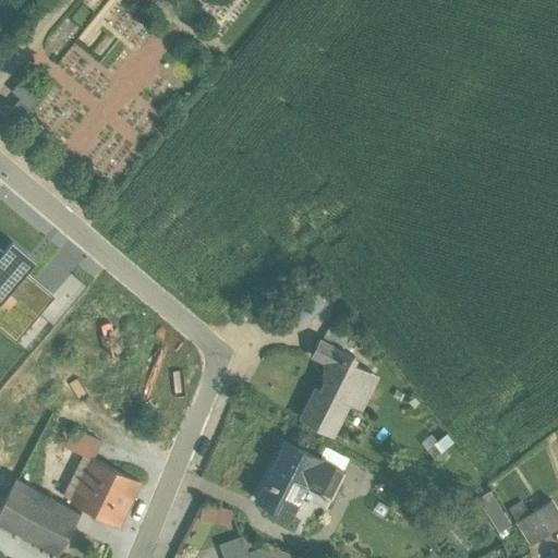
[(37,96),(20,81),(10,92),(28,107),(37,96)]
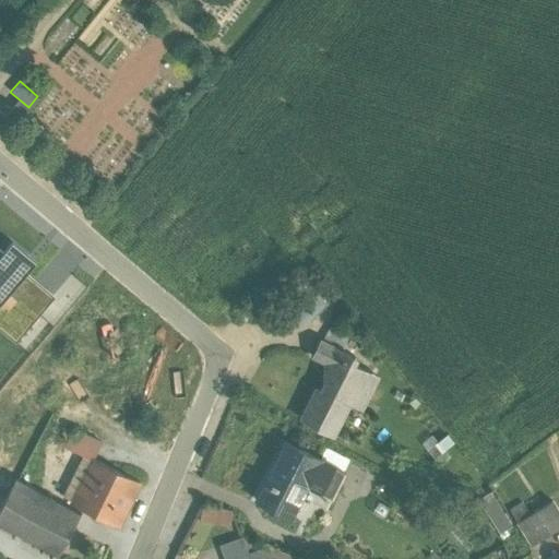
[(0,250),(0,330),(15,343),(55,297),(26,273),(35,262),(11,242),(2,252),(0,250)]
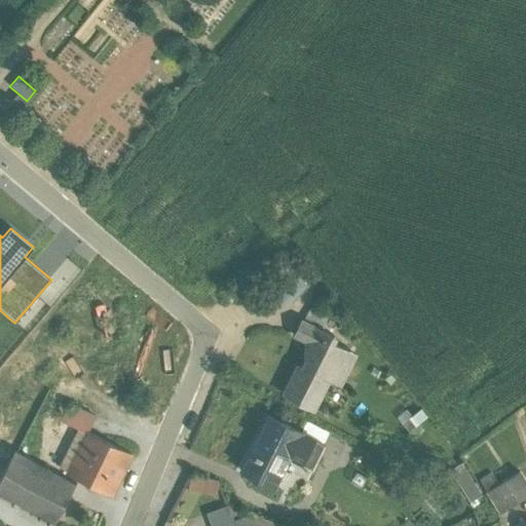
[(306,287),(297,277),(275,297),(285,307),(306,287)]
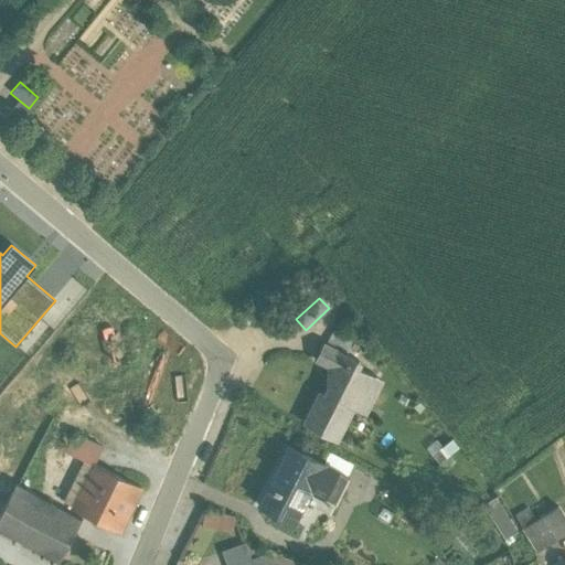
[(359,369),(361,364),(343,354),(351,340),(332,330),(324,345),(323,344),(316,361),(316,362),(328,368),(327,388),(323,395),(318,393),(318,394),(304,424),(338,440),(353,412),(359,411),(365,415),(366,415),(382,381),(359,369)]
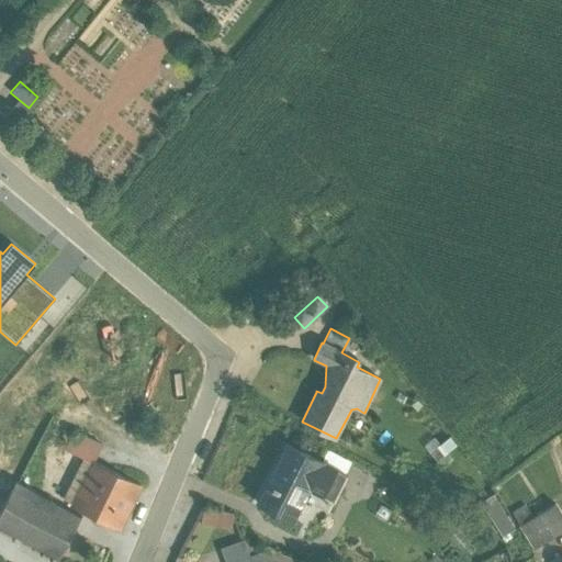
[(101,444),(72,430),(57,462),(76,471),(62,499),(69,504),(68,505),(117,529),(139,485),(93,462),(101,445),(101,444)]
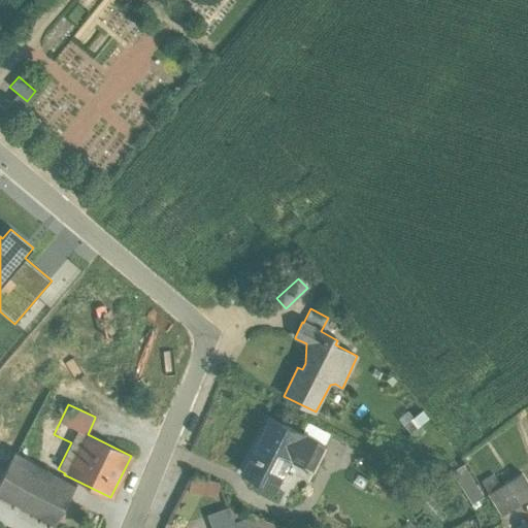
[(240,473),(275,491),(290,462),(302,468),(303,467),(311,470),(328,435),(306,424),(301,434),(268,419),(240,473)]
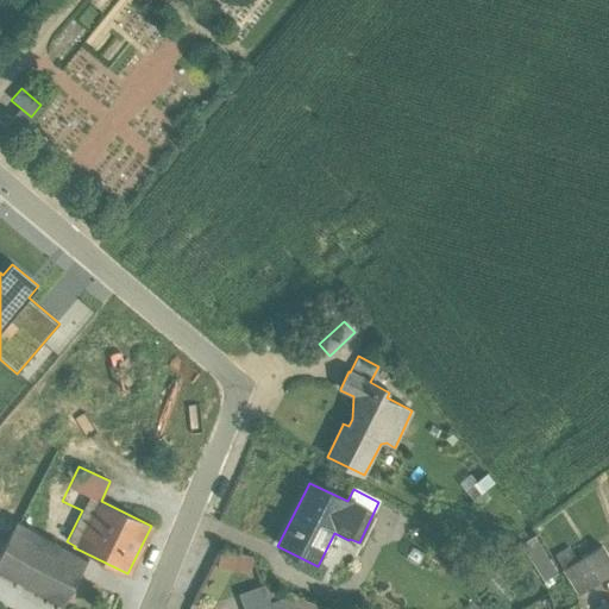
[(18,523),(0,553),(0,575),(62,607),(87,560),(18,523)]
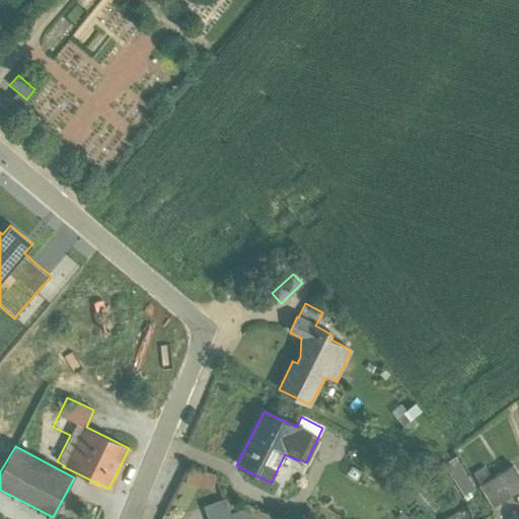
[(474,489),(455,457),(443,465),(459,491),(454,495),(458,500),(474,489)]
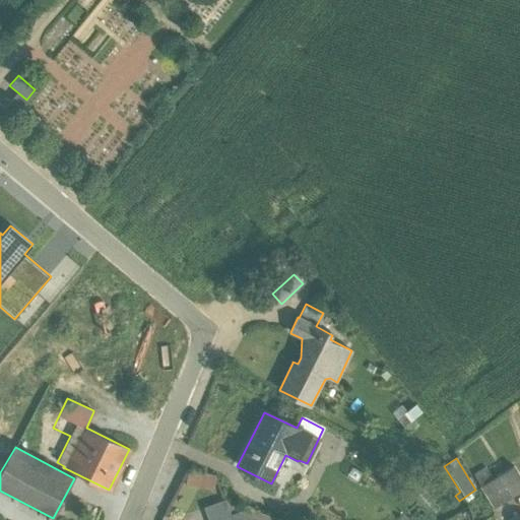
[(484,467),(473,475),(480,486),(478,488),(493,509),(519,492),(519,476),(513,466),(493,479),(484,467)]
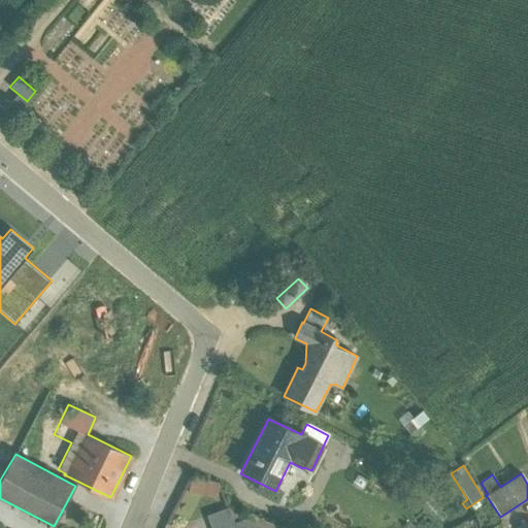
[(219,484),(190,477),(187,493),(216,498),(219,484)]
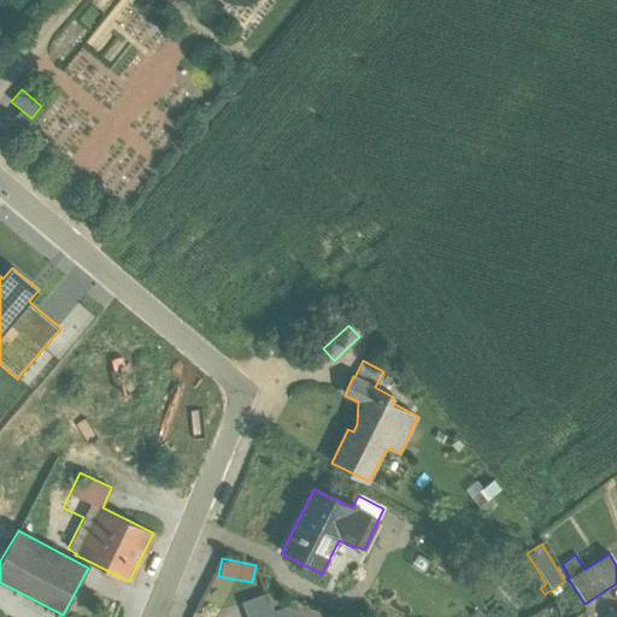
[(519,604),(495,577),(487,586),(511,612),(519,604)]
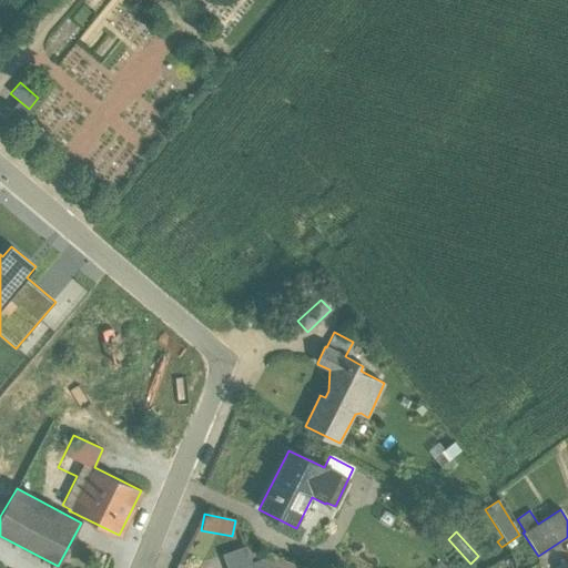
[(252,567),(245,547),(223,555),(226,567),(252,567)]
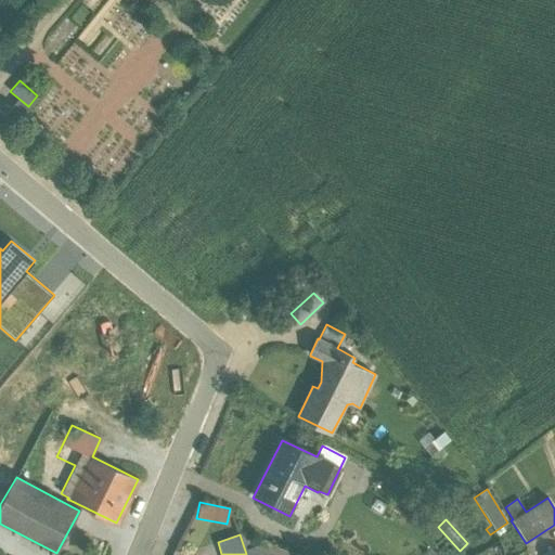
[(253,547),(246,551),(247,554),(292,554),(293,554),(256,540),(253,547)]
